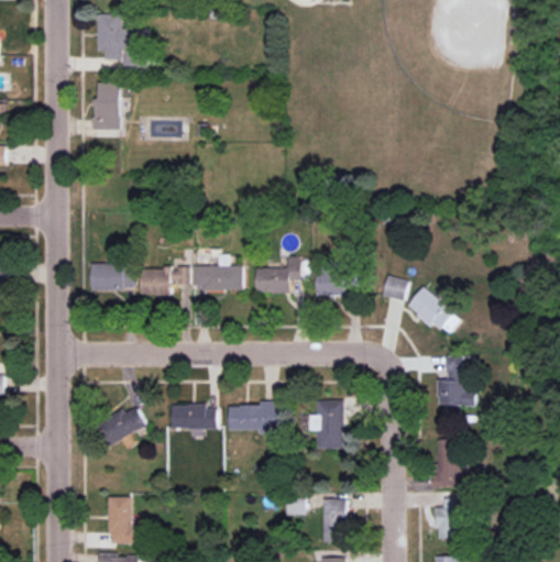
[(122,72),(144,73),(145,29),(121,29),(121,14),(97,14),(96,51),(105,51),(105,59),(122,59),(122,72)]
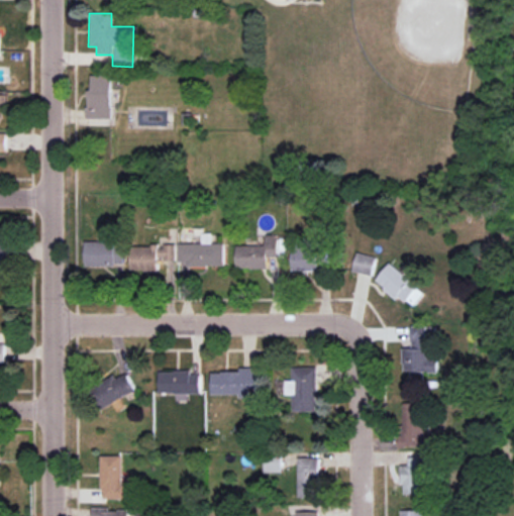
[(110,119),(110,76),(87,76),(87,119),(110,119)]
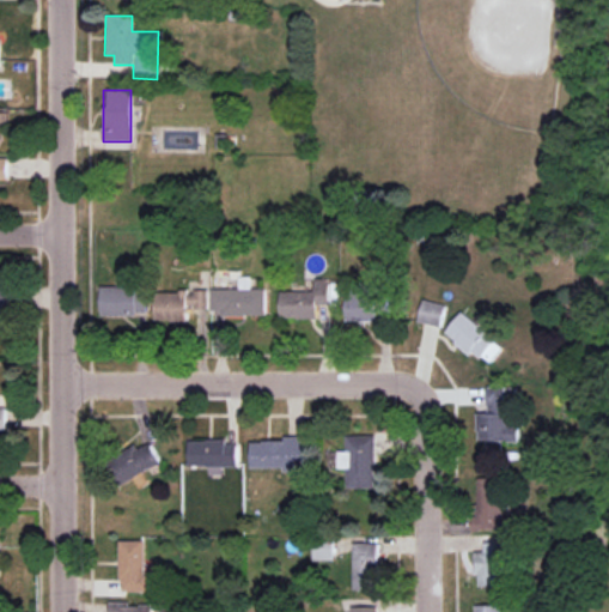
[(312,291),(278,292),(279,320),(315,319),(315,306),(327,306),(327,279),(311,280),(312,291)]
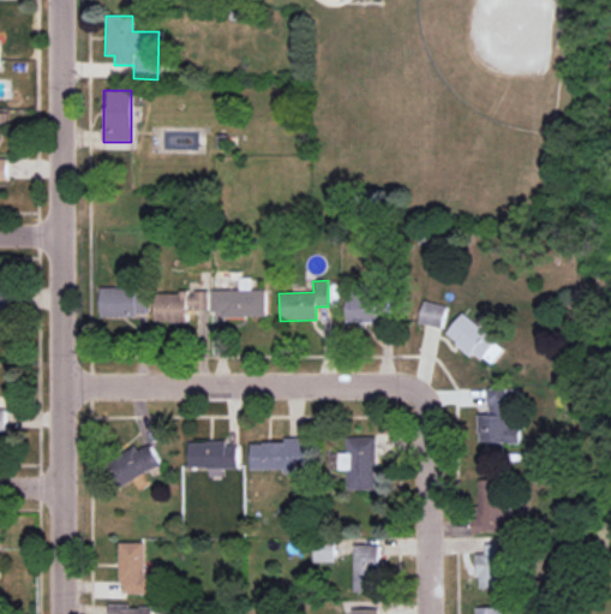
[(383,322),(382,284),(360,285),(360,296),(343,297),(345,323),(383,322)]
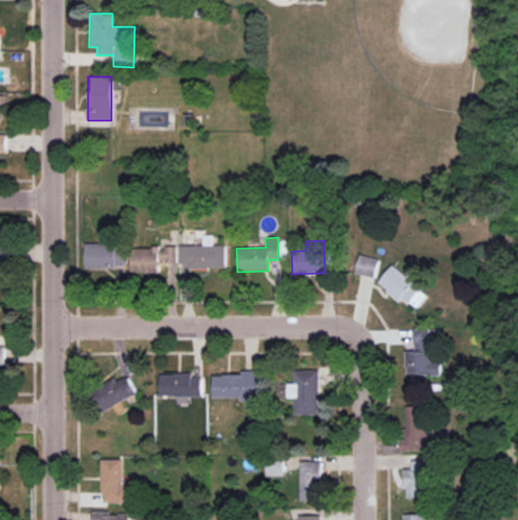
[(83,270),(123,269),(123,244),(83,244),(83,270)]
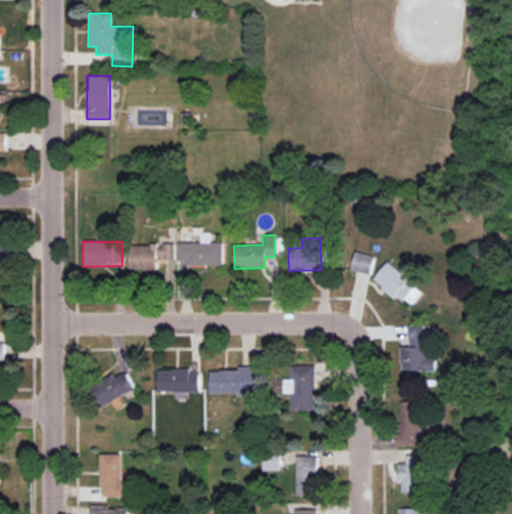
[(222,265),(221,242),(176,243),(176,266),(222,265)]
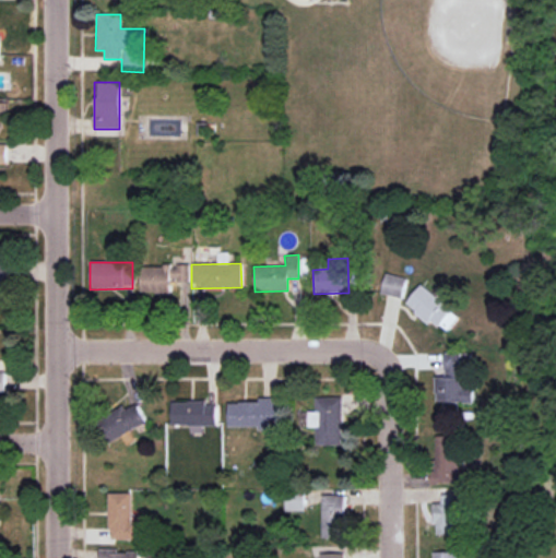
[(140,294),(169,293),(169,282),(189,282),(189,266),(139,266),(140,294)]
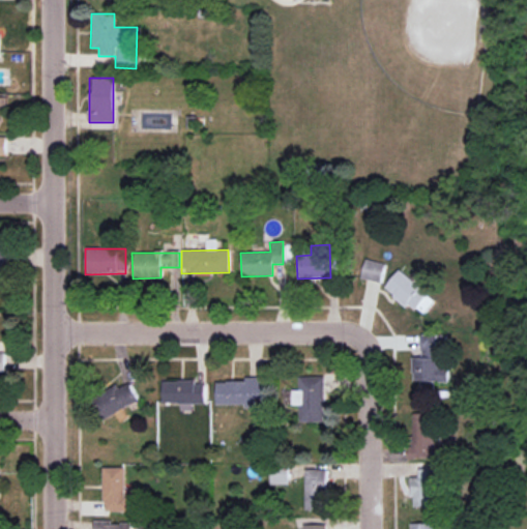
[(380,284),(384,264),(364,260),(360,280),(380,284)]
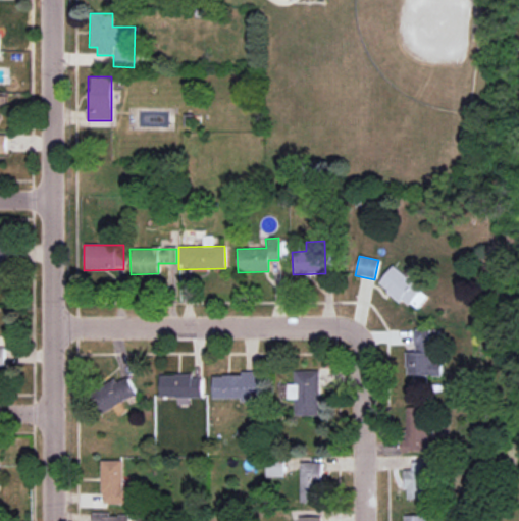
[(400,303),(403,299),(416,310),(428,296),(392,266),(377,284),(400,303)]
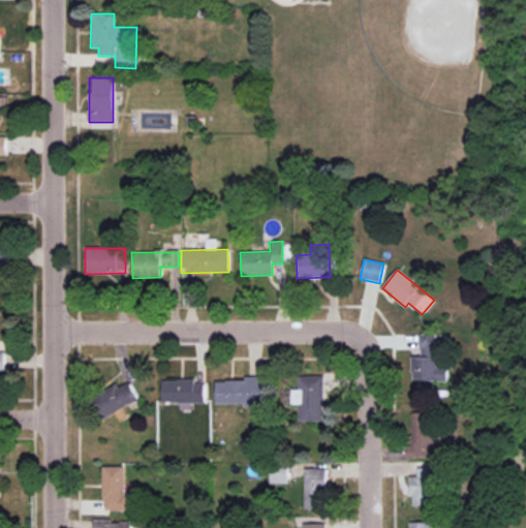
[(410,356),(409,380),(445,381),(446,368),(438,368),(438,348),(442,348),(443,335),(420,335),(419,358),(410,356)]
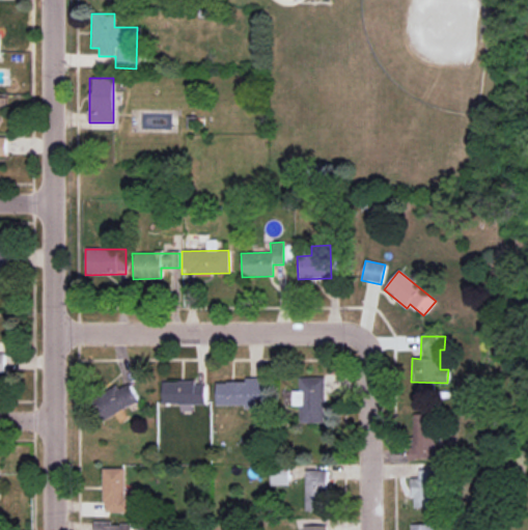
[(298,423),(323,424),(324,379),(298,378),(297,391),(290,391),(289,406),(298,407),(298,423)]
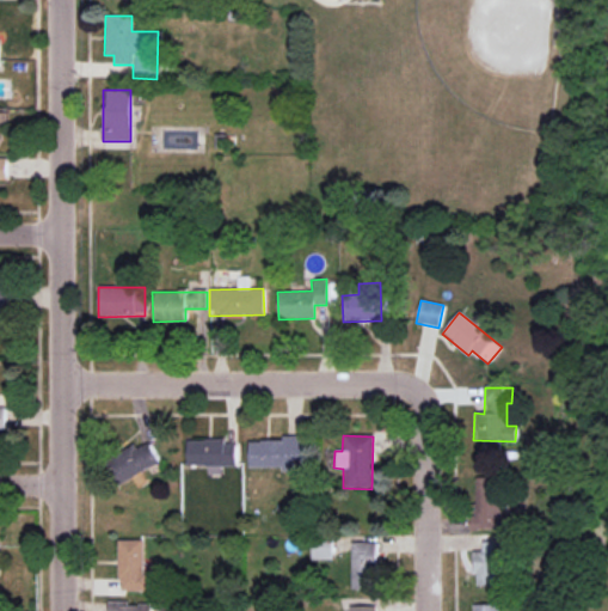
[(247,440),(247,468),(281,468),(281,472),(301,472),(300,439),(247,440)]
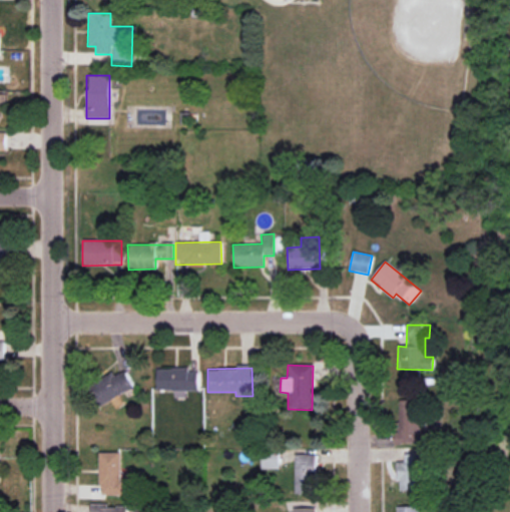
[(196,391),(196,373),(187,372),(187,369),(156,369),(155,391),(196,391)]
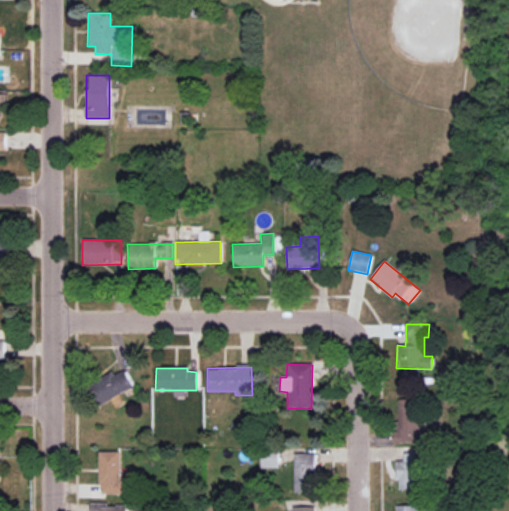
[(89,384),(99,404),(132,388),(123,371),(113,376),(112,373),(89,384)]
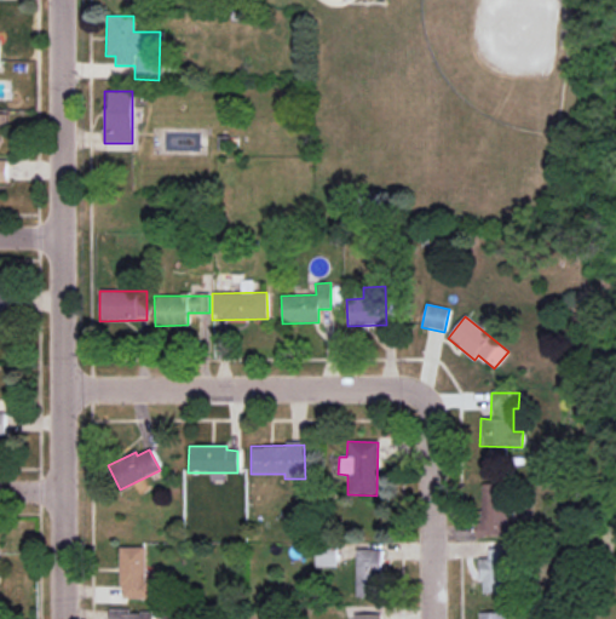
[(478,537),(506,537),(506,522),(510,522),(511,485),(478,485),(478,537)]
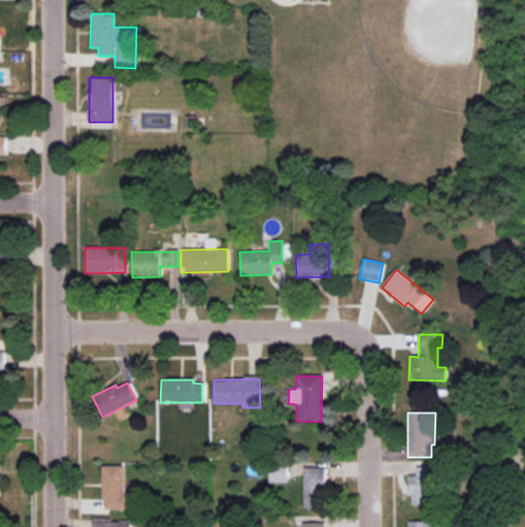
[(123,466),(101,466),(100,509),(123,511),(123,466)]
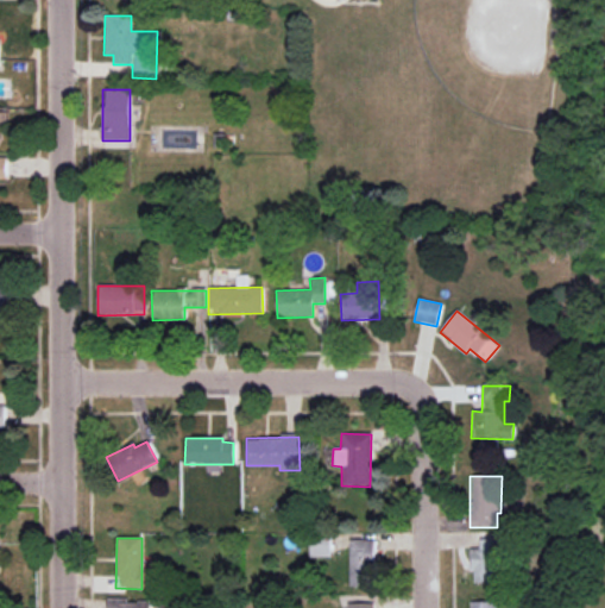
[(497,583),(498,539),(478,539),(478,549),(471,549),(471,583),(497,583)]
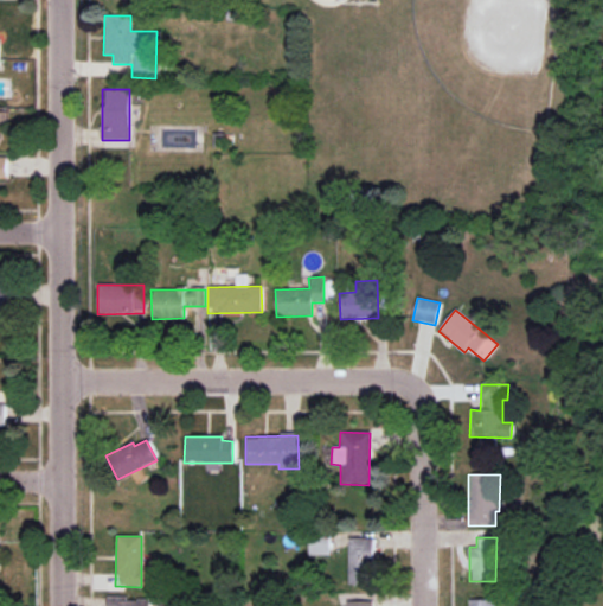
[(347,586),(372,585),(371,538),(347,538),(347,586)]
